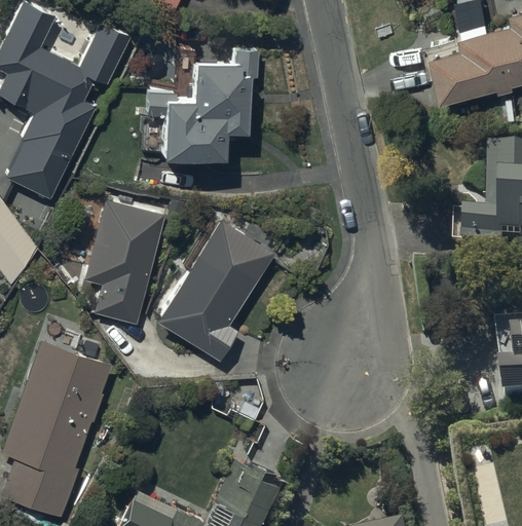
[(134,0),(172,19),(180,0),(134,0)]
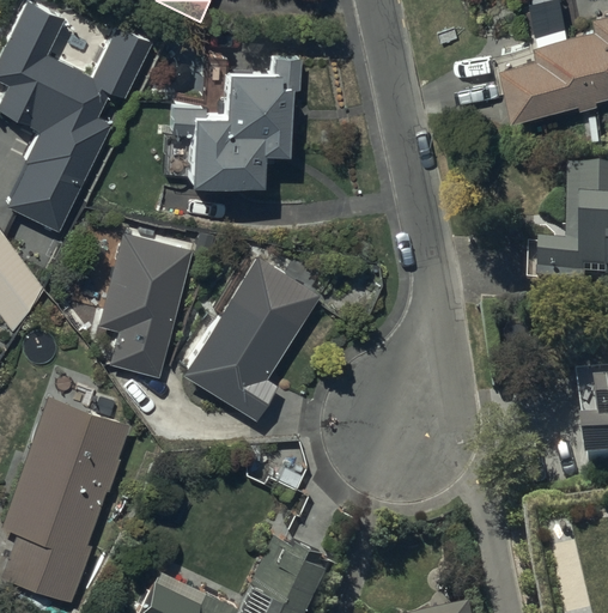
[(60,232),(113,123),(99,116),(110,95),(122,101),(150,44),(119,29),(93,79),(47,55),(64,22),(29,4),(0,61),(0,83),(8,87),(0,103),(0,110),(41,132),(25,163),(29,164),(7,207),(60,232)]
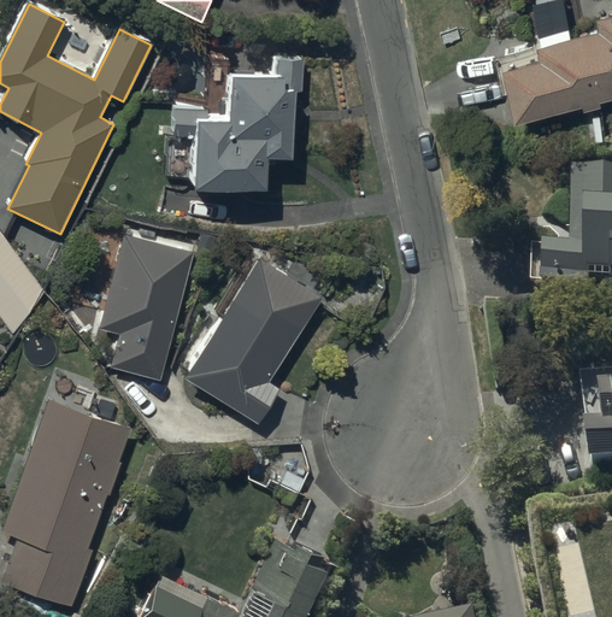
[(515,97),(521,123),(588,107),(589,112),(607,109),(605,103),(611,100),(611,19),(602,22),(604,31),(576,37),(574,28),(547,35),(549,47),(499,59),(508,98),(515,97)]
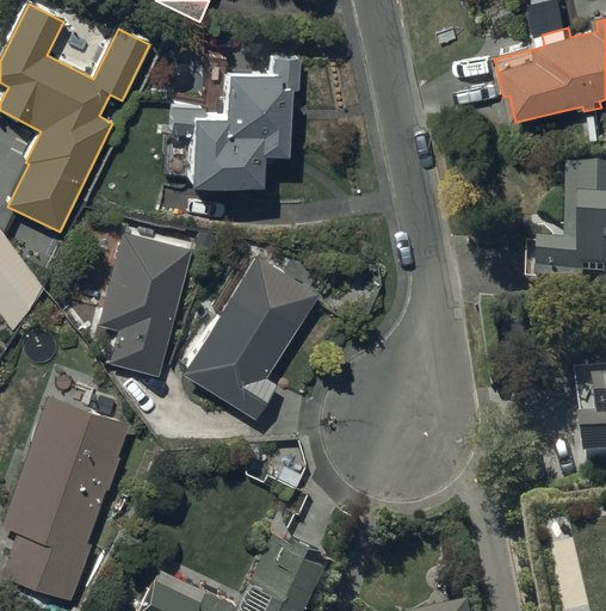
[(300,92),(300,61),(276,61),(276,79),(223,79),(222,124),(190,124),(190,110),(172,110),(172,137),(189,137),(189,189),(260,190),(261,158),(288,159),(289,92),(300,92)]
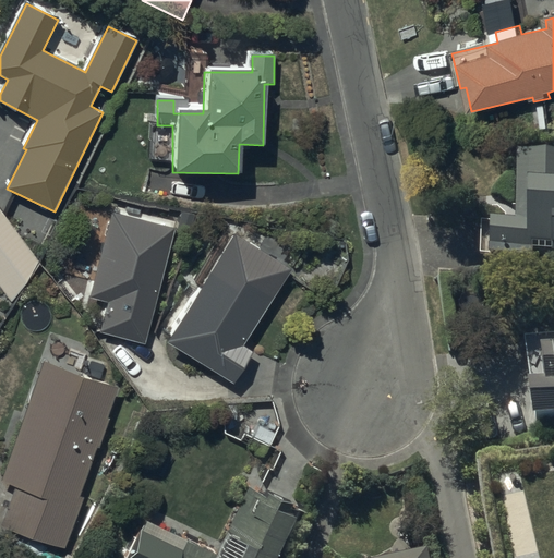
[(491,265),(491,271),(537,271),(537,262),(553,262),(553,161),(521,161),(520,233),(485,232),(485,265),(491,265)]
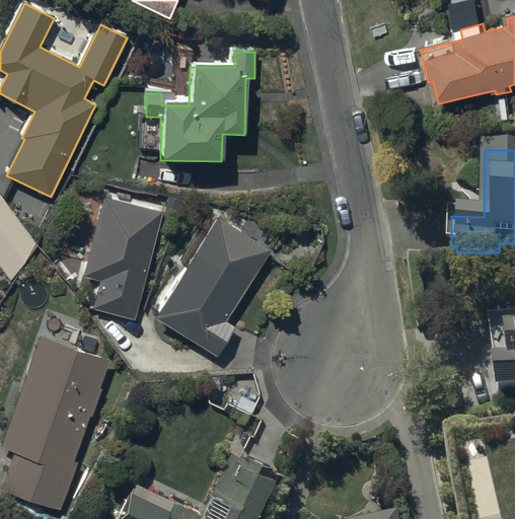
[(0,264),(13,281),(37,244),(0,196),(0,264)]
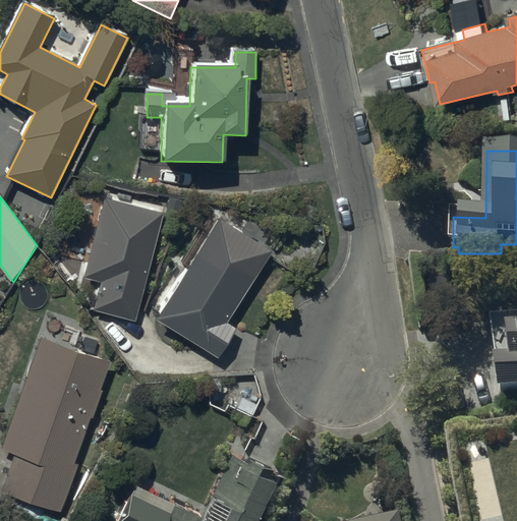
[(136,321),(163,213),(106,198),(85,279),(102,283),(95,310),(136,321)]
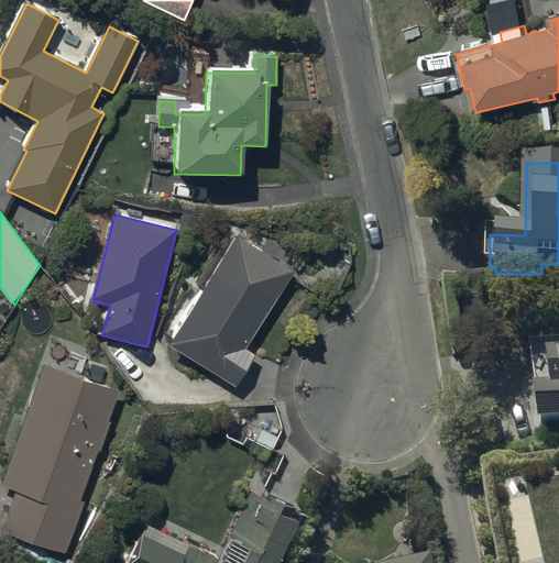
[(294,271),(237,236),(168,349),(236,389),(255,357),(245,351),(294,271)]
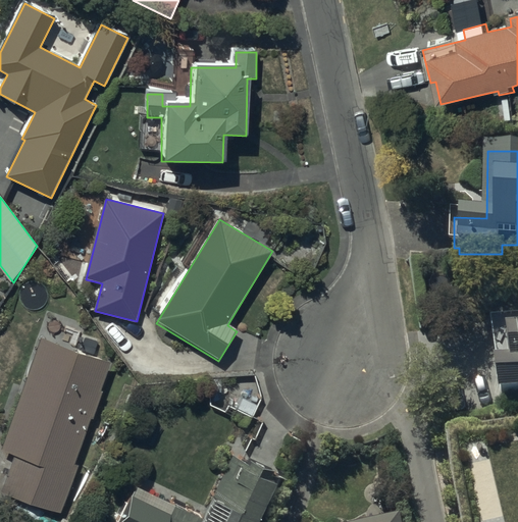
[(497,374),(503,406),(517,403),(517,335),(510,337),(516,370),(497,374)]
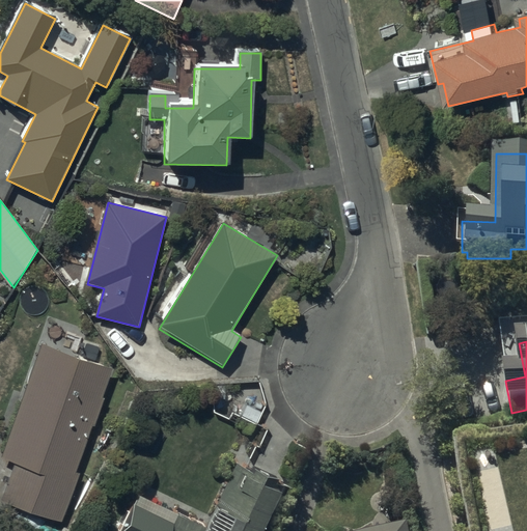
[(63,522),(112,370),(38,347),(3,458),(15,463),(2,502),(63,522)]
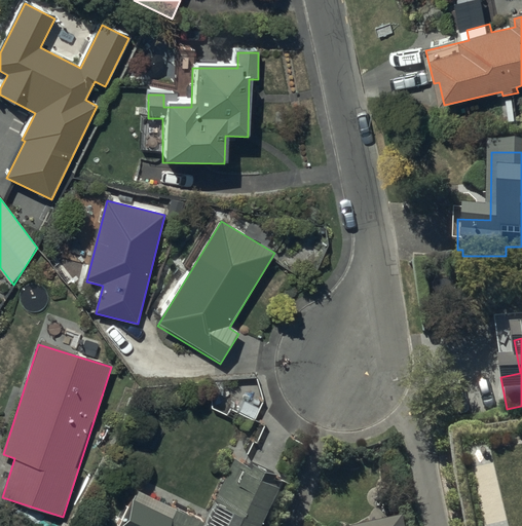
[(280,485),(281,482),(273,479),(274,476),(250,464),(248,467),(234,461),(210,516),(179,501),(176,509),(138,491),(121,525),(266,525),(285,487),(280,485)]
